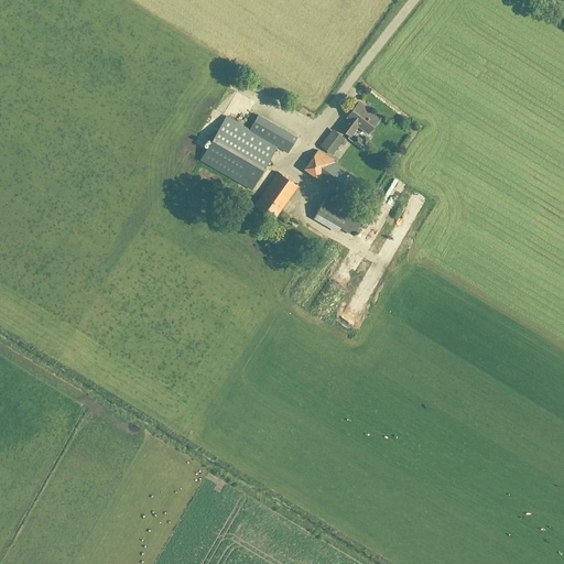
[(366,109),(358,104),(346,118),(348,119),(340,130),(349,137),(358,127),(368,134),(378,121),(365,110),(366,109)]
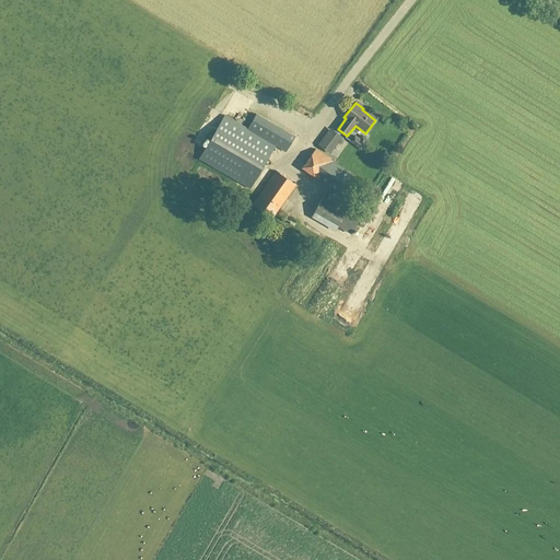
[(223,117),(198,161),(249,190),(275,146),(286,152),(294,138),(255,115),(246,130),(223,117)]
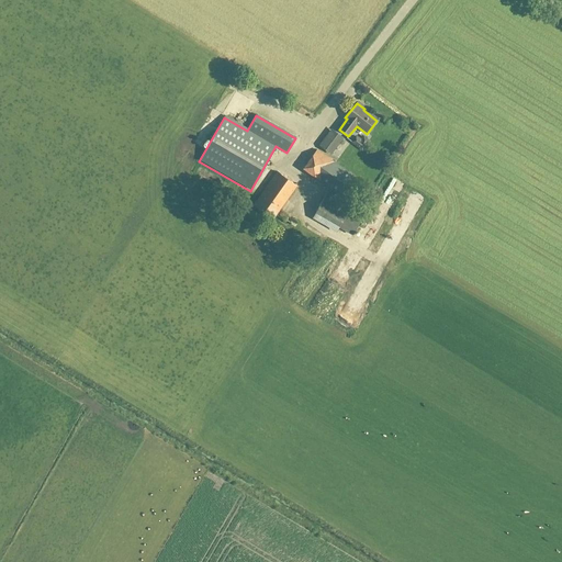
[(324,141),(319,146),(330,155),(335,148),(343,137),(333,130),(324,141)]
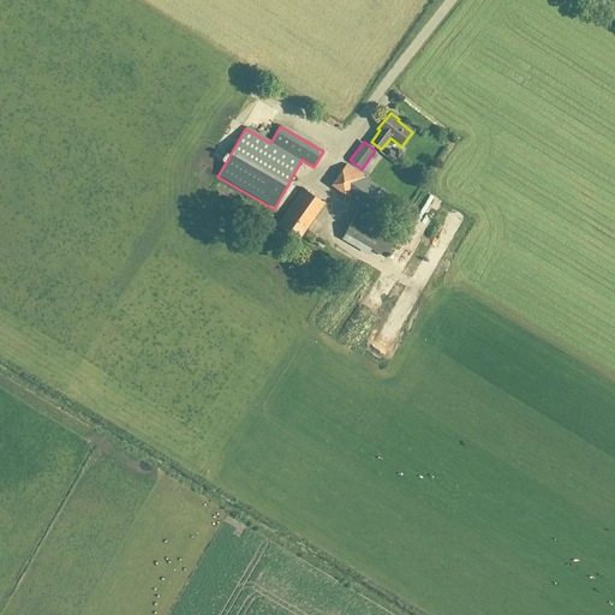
[(374,216),(388,196),(346,165),(332,185),(374,216)]
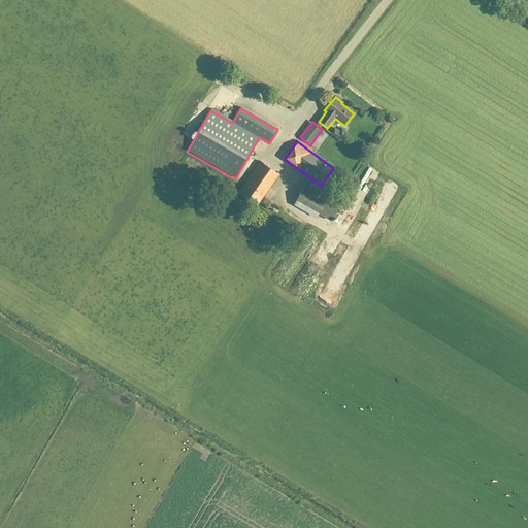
[(256,206),(278,175),(260,162),(237,194),(256,206)]
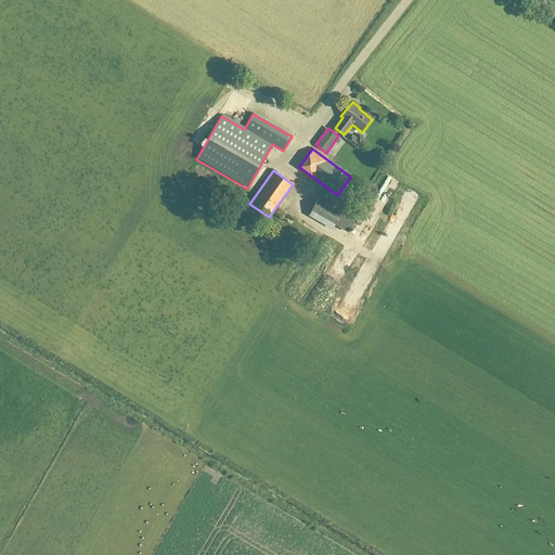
[(310,217),(334,231),(346,211),(334,205),(335,202),(324,195),(318,206),(317,206),(310,217)]
